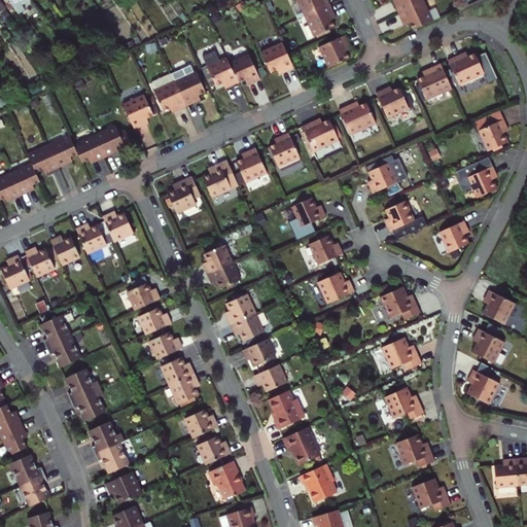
[(32,0),(9,0),(16,9),(32,0)]
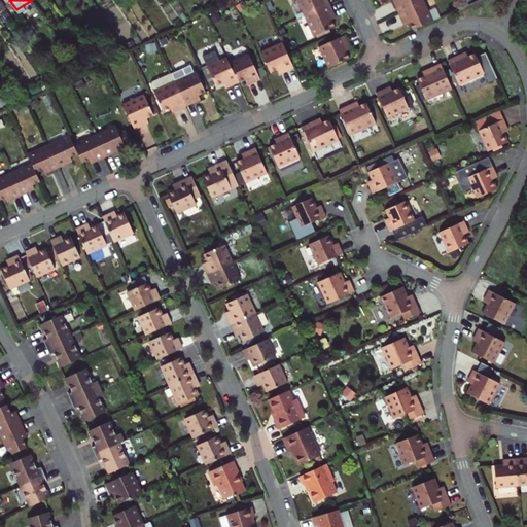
[(295,0),(304,15),(329,4),(326,0),(295,0)]
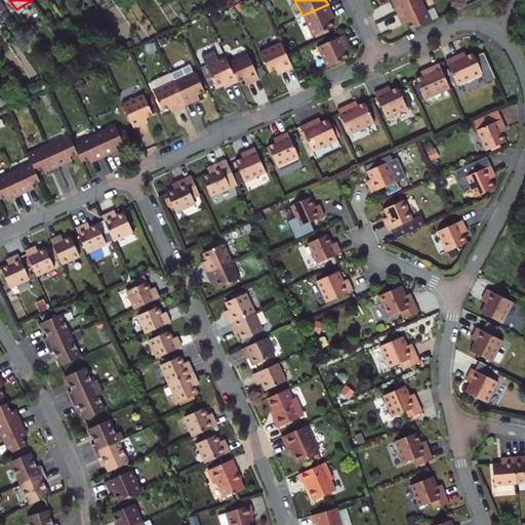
[(394,5),(398,12),(423,1),(422,0),(398,0),(400,3),(394,5)]
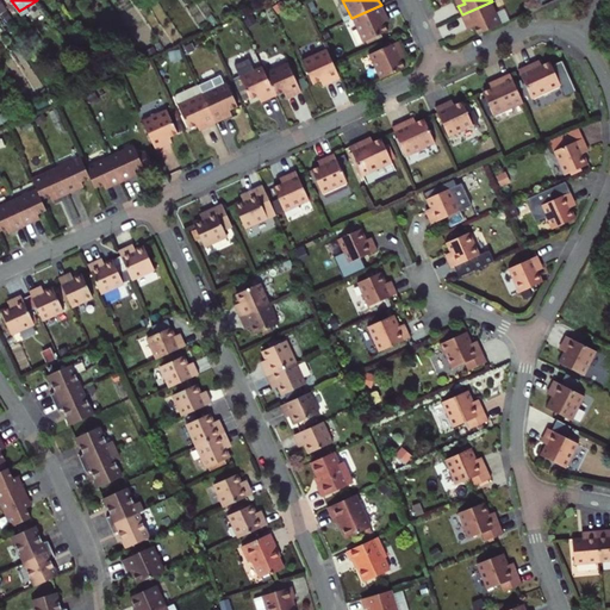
[(492,1),(462,14),(466,23),(472,20),(475,26),(479,35),(503,24),(492,1)]
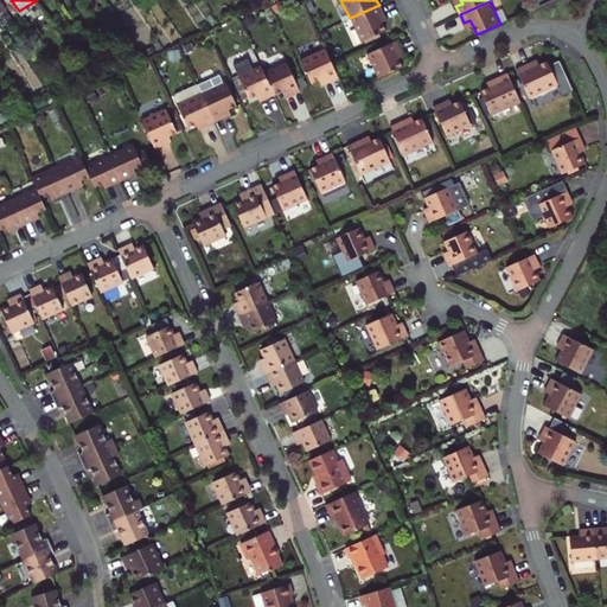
[(350,18),(360,43),(385,32),(381,24),(378,16),(383,13),(379,5),(350,18)]
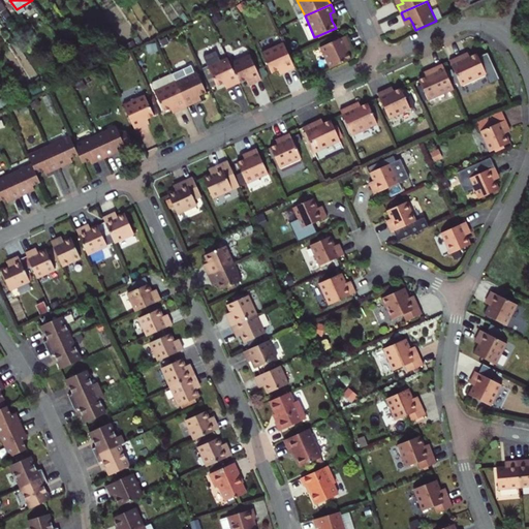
[(349,60),(346,53),(344,47),(348,44),(344,36),(319,48),(329,69),(349,60)]
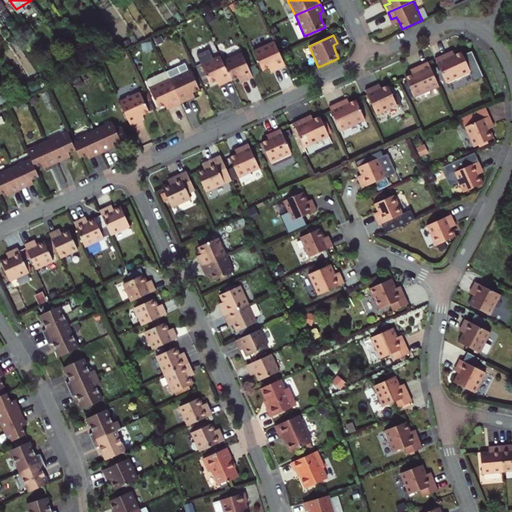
[(264,71),(271,68),(276,66),(278,69),(286,66),(274,41),(254,51),(264,71)]
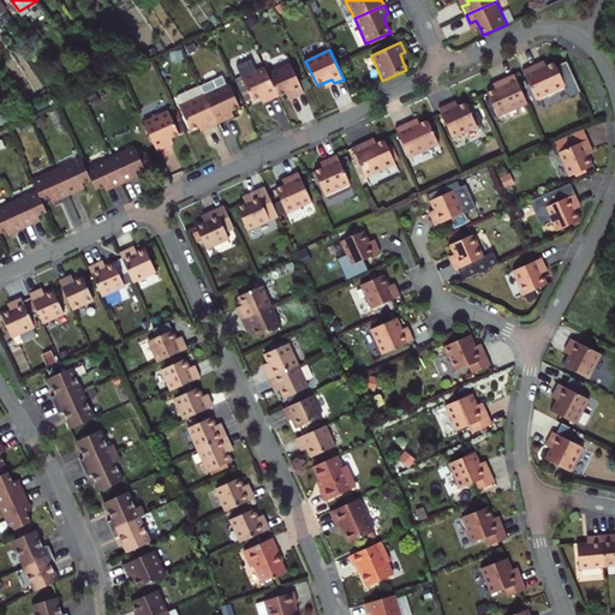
[(288,60),(266,71),(278,95),(286,91),(292,89),(294,94),(303,90),(288,60)]
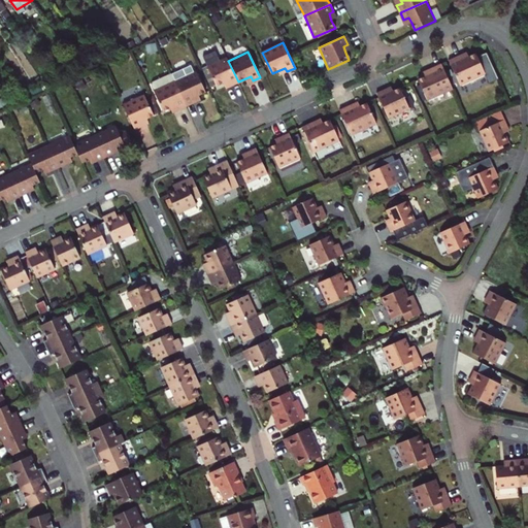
[(475,54),(468,57),(463,59),(461,55),(449,60),(460,86),(485,74),(475,54)]
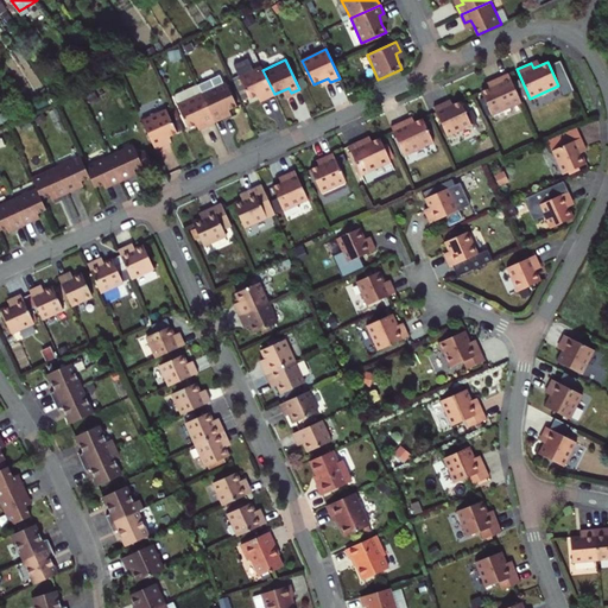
[(274,94),(263,70),(261,65),(238,75),(248,99),(258,94),(264,92),(266,97),(274,94)]
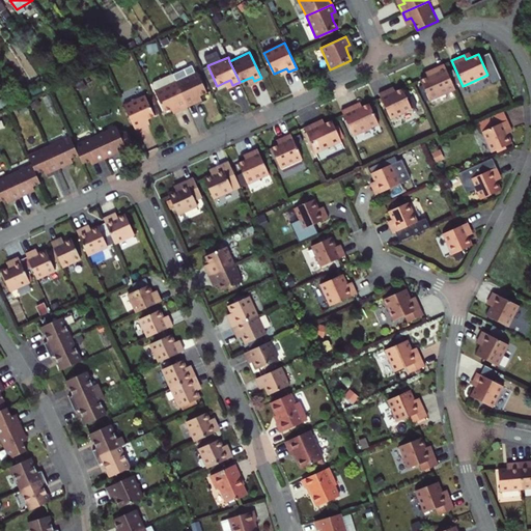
[(429,102),(455,90),(444,63),(431,70),(434,74),(427,77),(420,80),(429,102)]
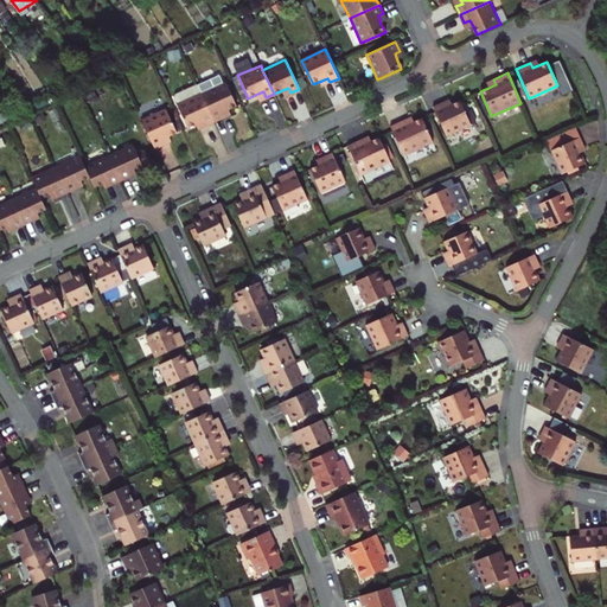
[(236,104),(225,81),(222,83),(218,75),(197,84),(200,93),(213,121),(222,117),(219,112),(225,109),(236,104)]
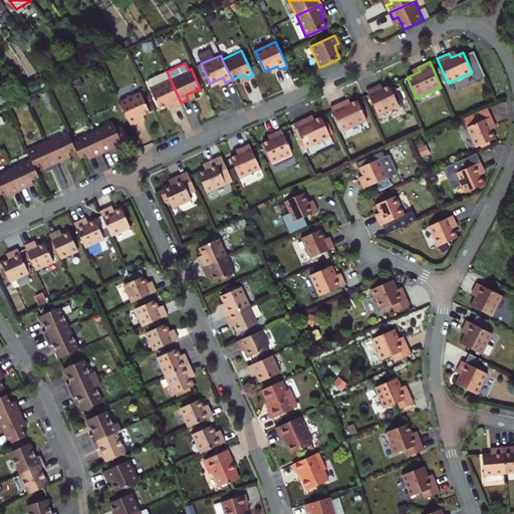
[(181,102),(170,78),(167,71),(148,79),(147,82),(158,106),(167,102),(172,100),(175,105),(181,102)]
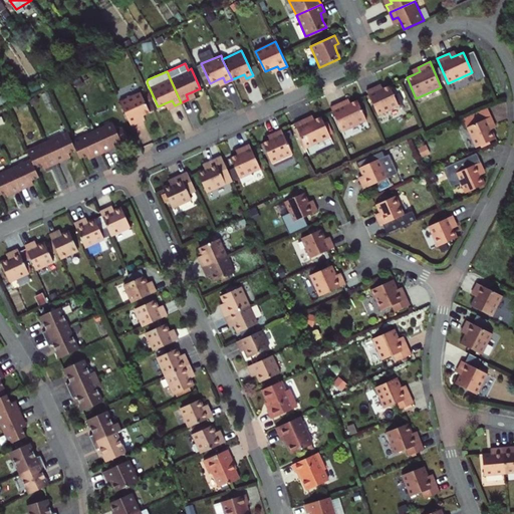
[(400,105),(391,84),(383,87),(377,90),(376,86),(367,90),(378,115),(400,105)]
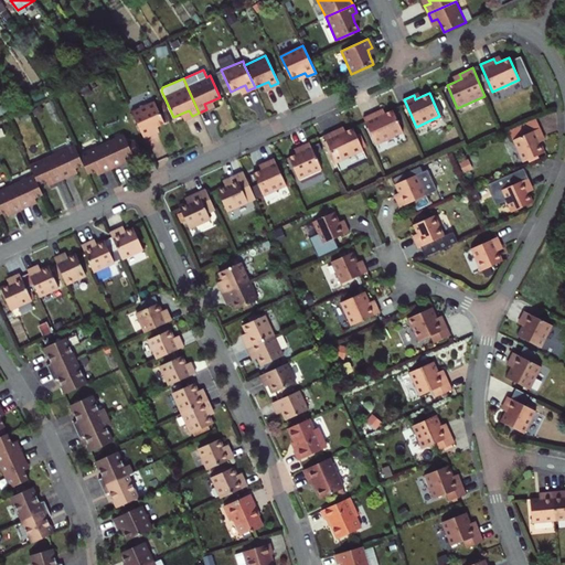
[(155,100),(131,112),(144,138),(151,135),(149,129),(153,127),(164,121),(155,100)]
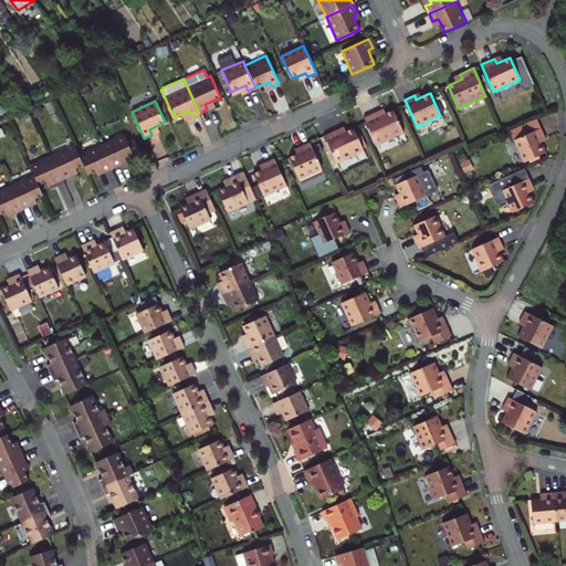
[(379,116),(377,112),(364,118),(376,145),(404,133),(394,109),(385,114),(379,116)]
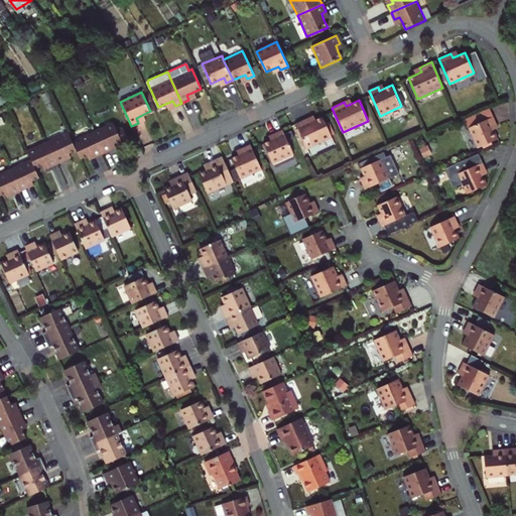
[(296,124),(307,148),(333,137),(323,116),(315,120),(310,122),(308,118),(296,124)]
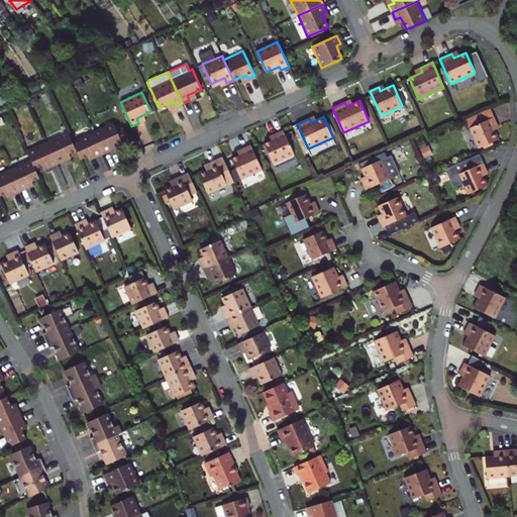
[(494,117),(470,128),(479,148),(499,139),(495,129),(493,126),(497,124),(494,117)]
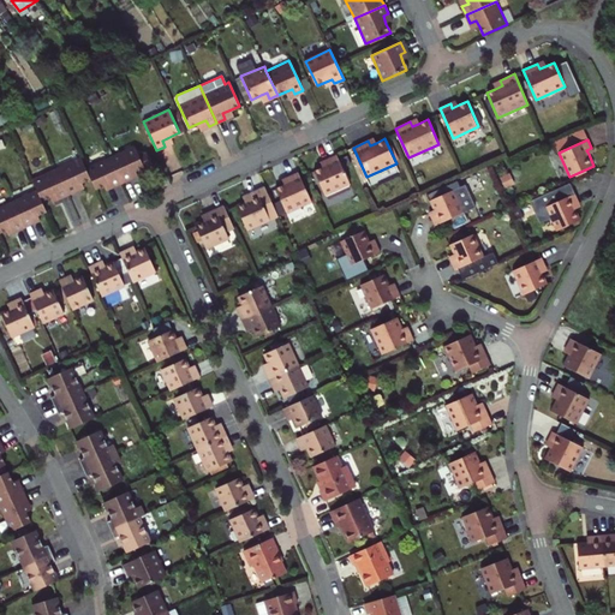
[(131,173),(135,172),(151,165),(147,154),(138,157),(135,147),(109,159),(121,183),(133,178),(131,173)]
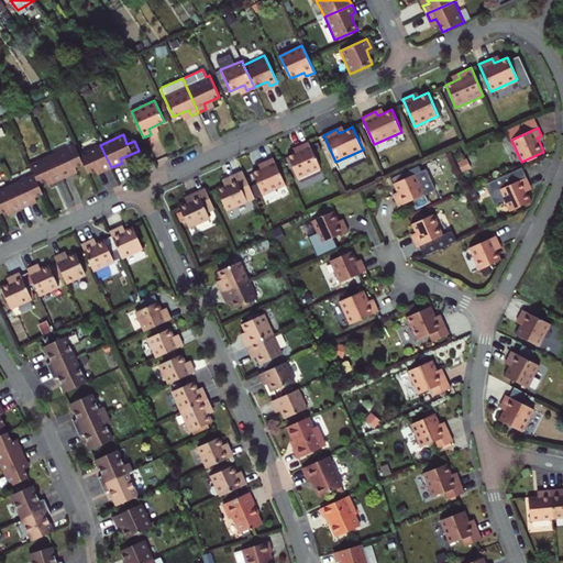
[(310,141),(302,145),(304,150),(298,152),(289,156),(300,178),(323,167),(310,141)]
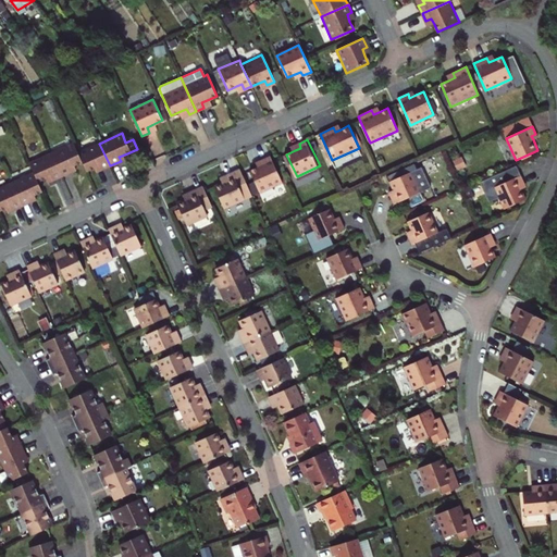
[(83,163),(77,153),(73,144),(51,153),(62,177),(70,174),(67,170),(75,166),(83,163)]
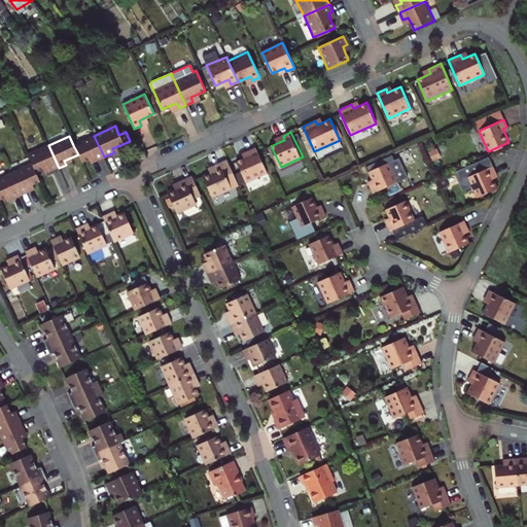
[(104,156),(94,136),(73,145),(78,154),(81,163),(89,160),(96,156),(97,160),(104,156)]
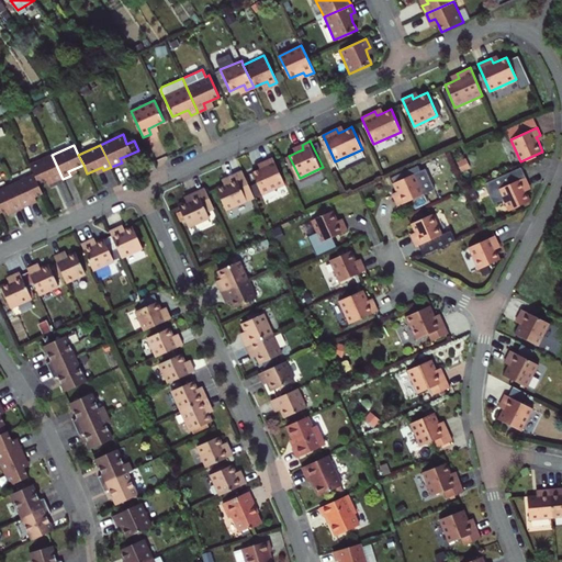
[(63,179),(52,155),(30,165),(34,175),(38,184),(47,181),(54,178),(55,182),(63,179)]
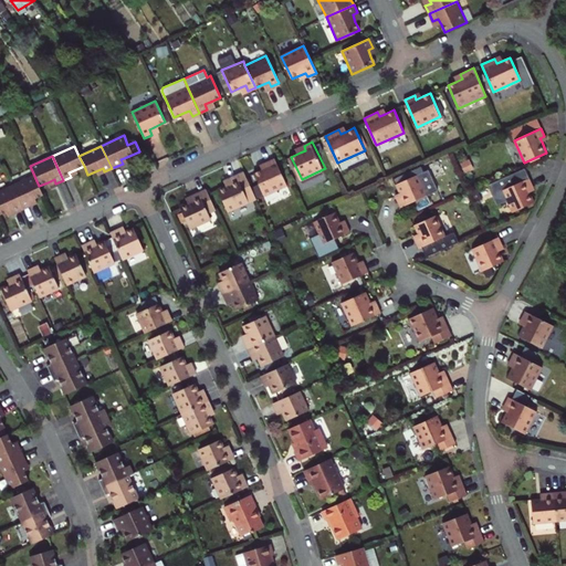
[(284,186),(272,159),(262,164),(264,168),(259,171),(251,174),(261,197),(284,186)]
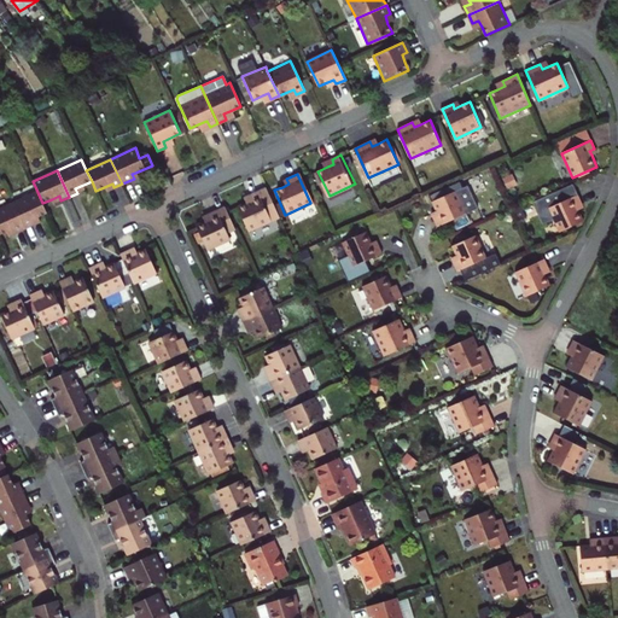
[(158,181),(162,190),(170,186),(165,178),(158,181)]
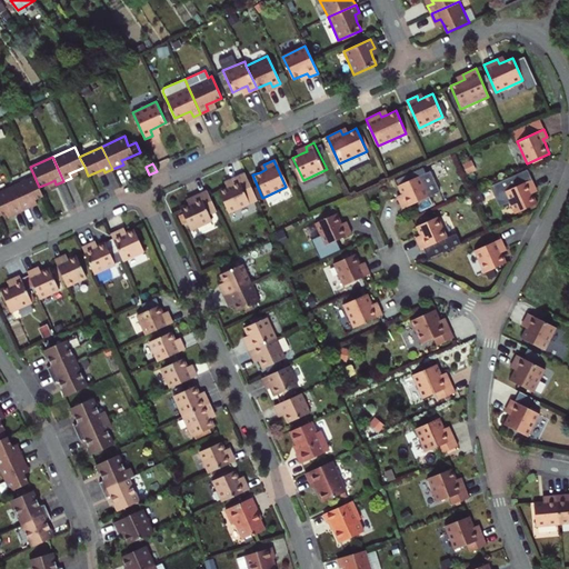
[(219,191),(229,213),(258,201),(246,173),(229,181),(231,183),(226,186),(227,188),(219,191)]
